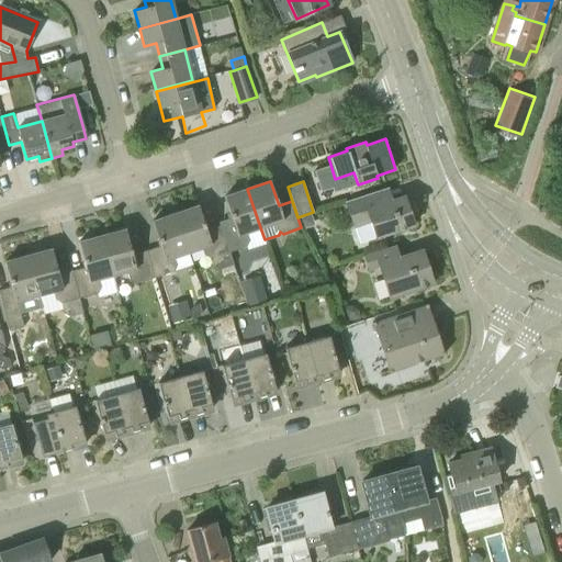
[(391,200),(388,188),(346,202),(353,227),(371,222),(375,237),(414,225),(404,197),(391,200)]
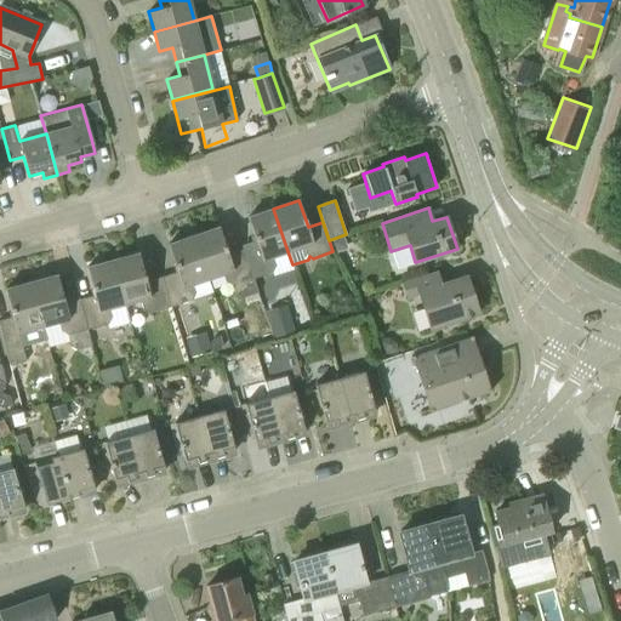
[(254,279),(272,272),(275,266),(273,257),(288,251),(273,209),(248,217),(257,244),(243,249),(254,279)]
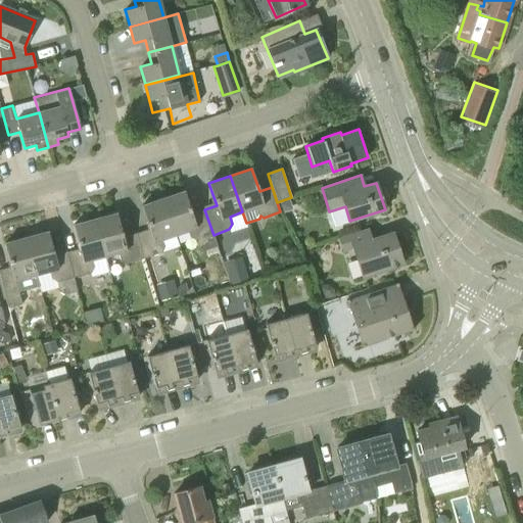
[(192,214),(184,191),(162,198),(176,235),(188,231),(190,238),(196,240),(199,248),(204,249),(217,245),(214,235),(204,209),(192,214)]
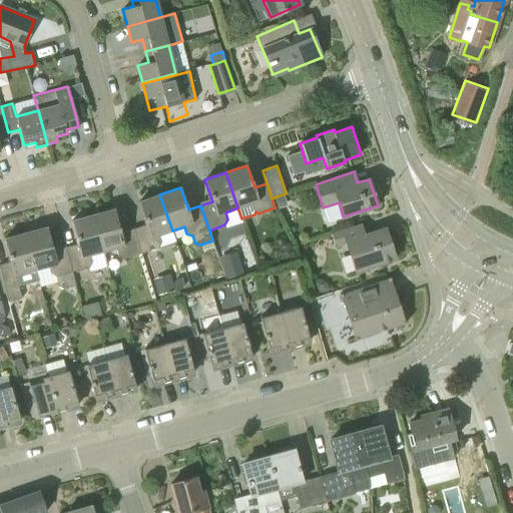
[(141,253),(159,247),(161,241),(159,234),(172,230),(159,194),(138,201),(146,224),(133,228),(141,253)]
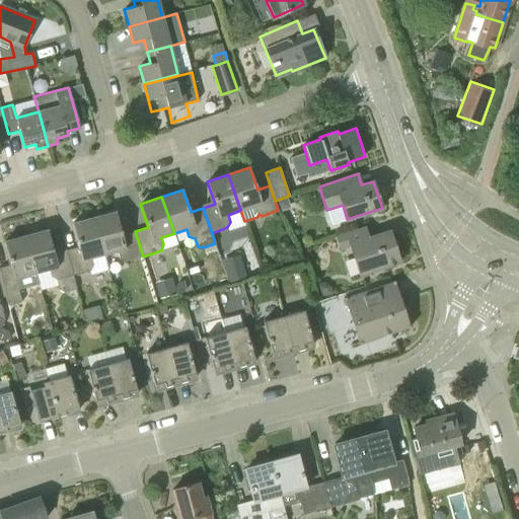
[(122,234),(116,212),(94,217),(104,254),(118,250),(120,257),(125,262),(143,256),(135,231),(122,234)]
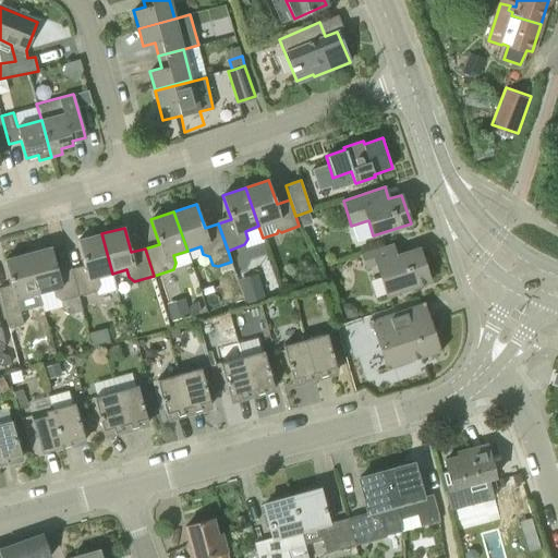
[(79,296),(97,291),(97,294),(116,289),(112,274),(101,233),(77,240),(85,265),(71,268),(79,296)]
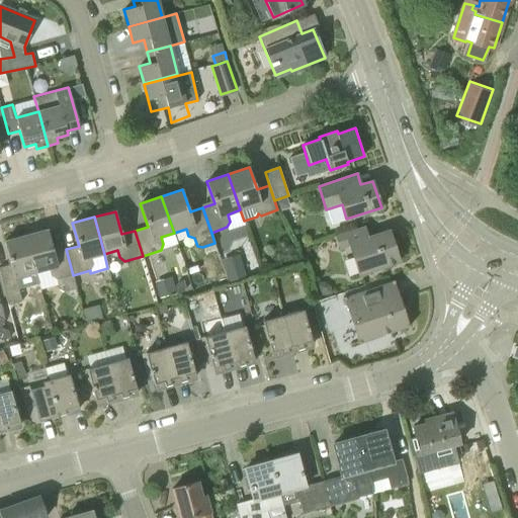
[(368,238),(364,226),(335,236),(339,248),(349,245),(359,274),(399,262),(389,231),(368,238)]
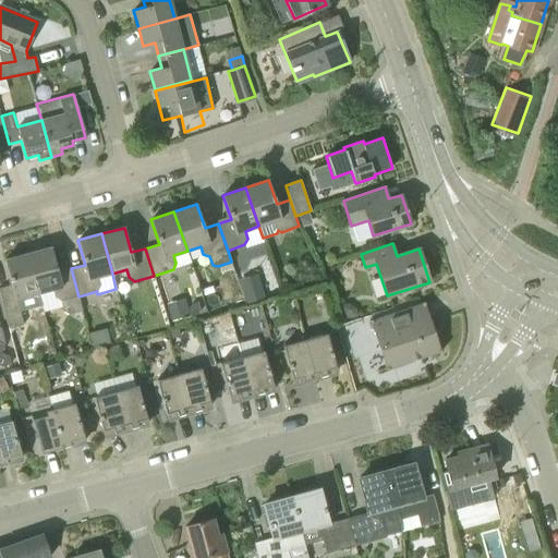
[(58,273),(51,247),(28,254),(39,293),(52,289),(55,298),(61,301),(63,310),(69,313),(82,310),(79,296),(71,268),(58,273)]
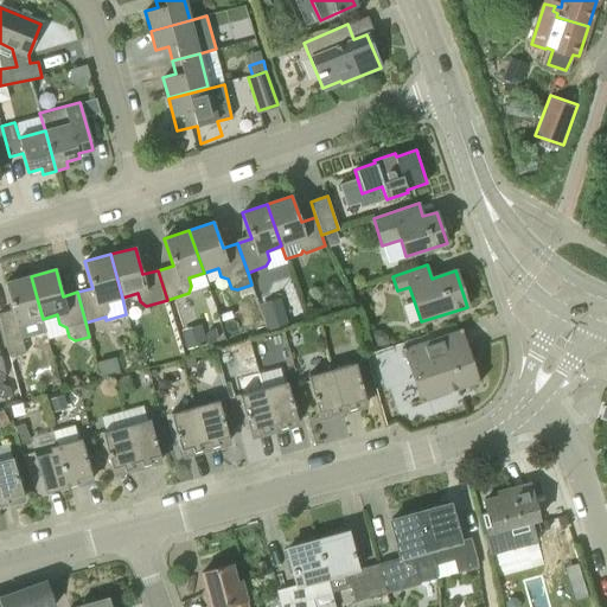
[(0,321),(10,357),(26,352),(21,339),(25,338),(29,332),(27,323),(43,319),(31,276),(5,282),(12,310),(0,313),(0,321)]
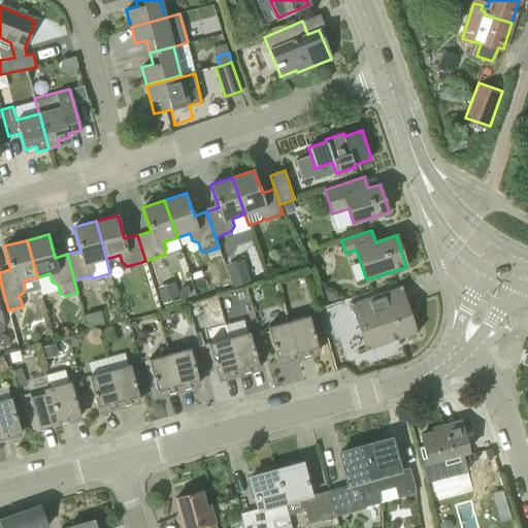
[(241,257),(229,261),(235,279),(249,275),(241,257)]
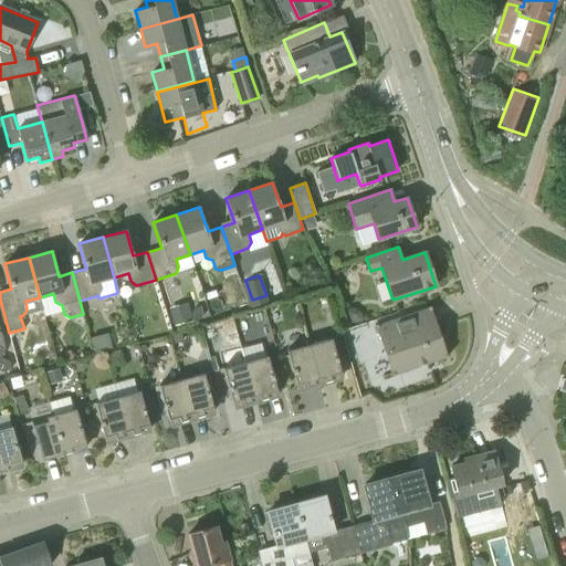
[(391,376),(448,357),(430,306),(375,325),(391,376)]
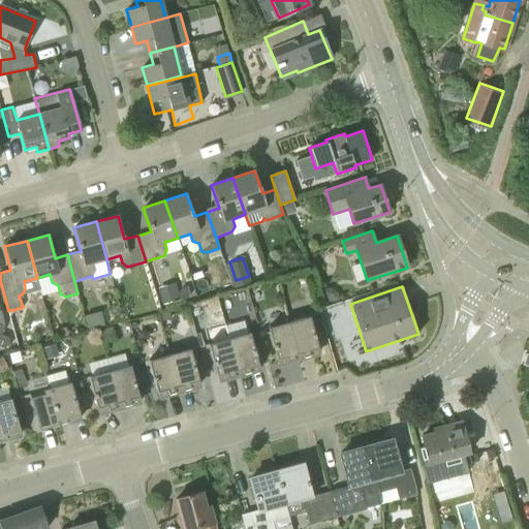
[(299,358),(319,351),(309,316),(288,321),(299,358)]
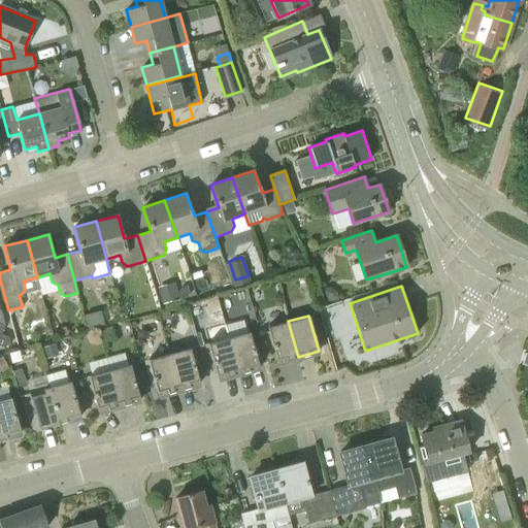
[(277,362),(298,357),(288,321),(267,327),(277,362)]
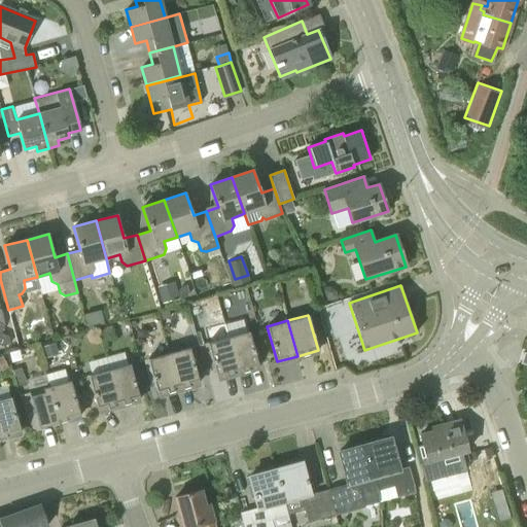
[(6,325),(4,324),(0,322),(0,344),(4,346),(11,344),(10,338),(2,335),(6,325)]
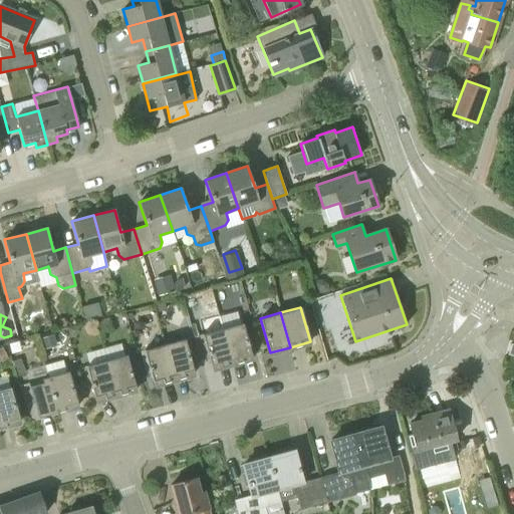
[(55,329),(67,325),(65,317),(53,321),(55,329)]
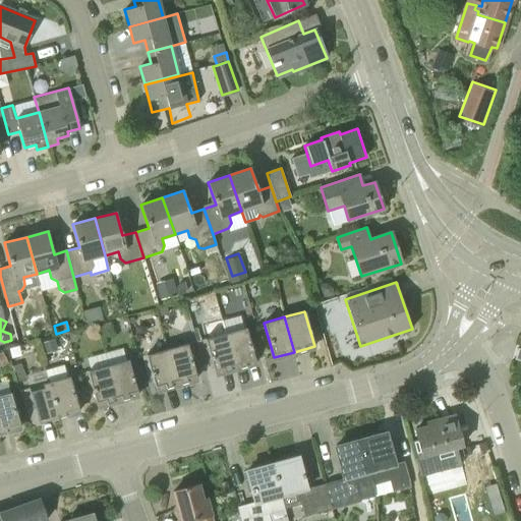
[(235,368),(255,362),(246,328),(225,333),(235,368)]
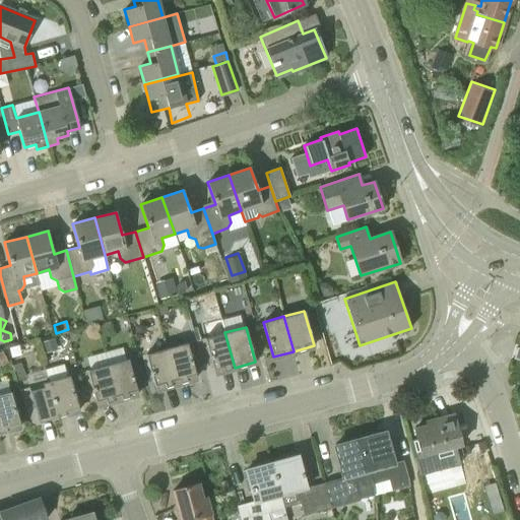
[(214,373),(235,368),(224,332),(204,337),(214,373)]
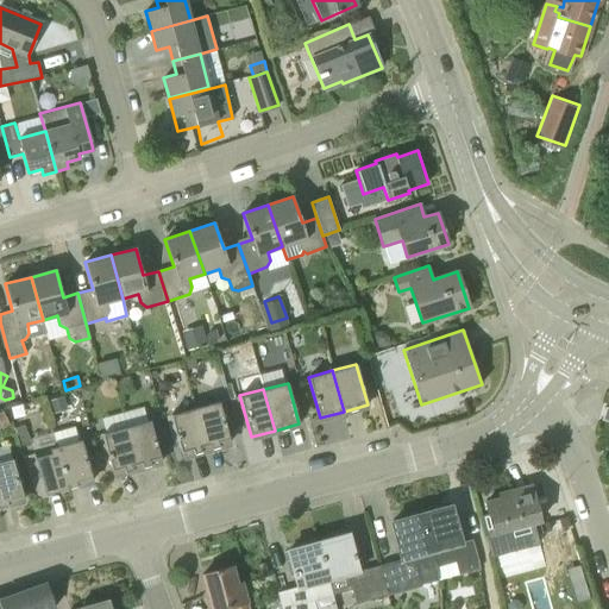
[(52,414),(69,409),(66,396),(49,401),(52,414)]
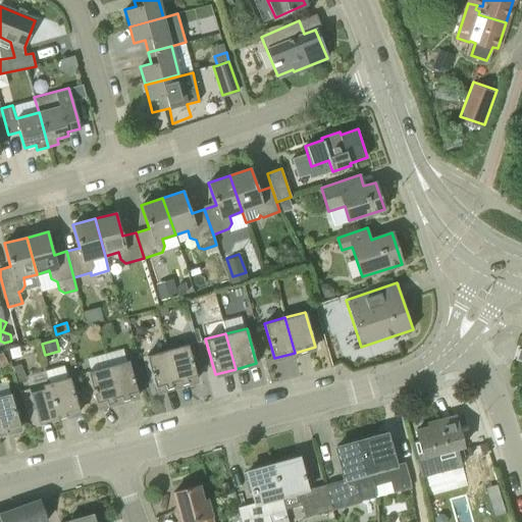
[(176,384),(197,379),(188,344),(166,350),(176,384)]
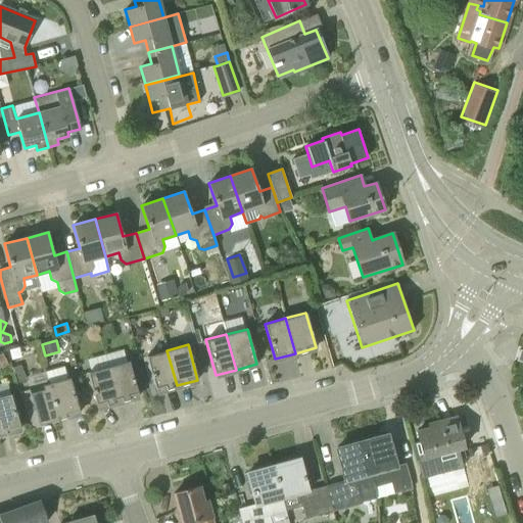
[(156,391),(177,385),(167,350),(146,355),(156,391)]
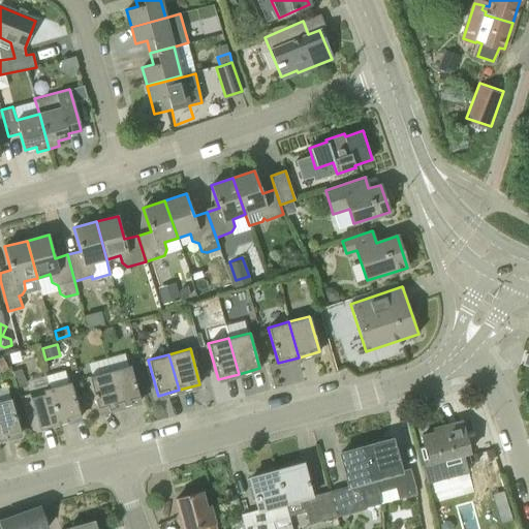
[(0,367),(3,372),(9,368),(3,356),(0,358),(0,367)]
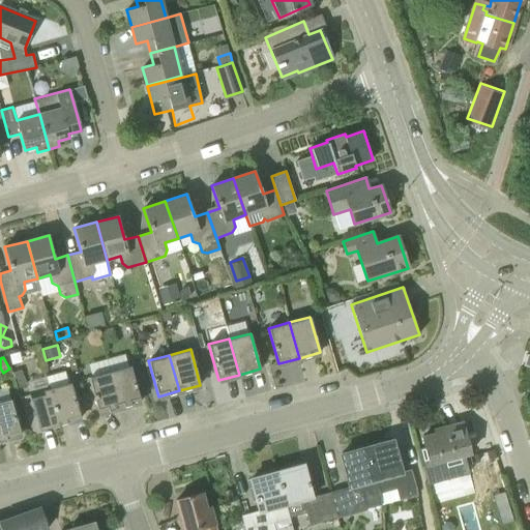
[(119,408),(140,402),(130,365),(109,372),(119,408)]
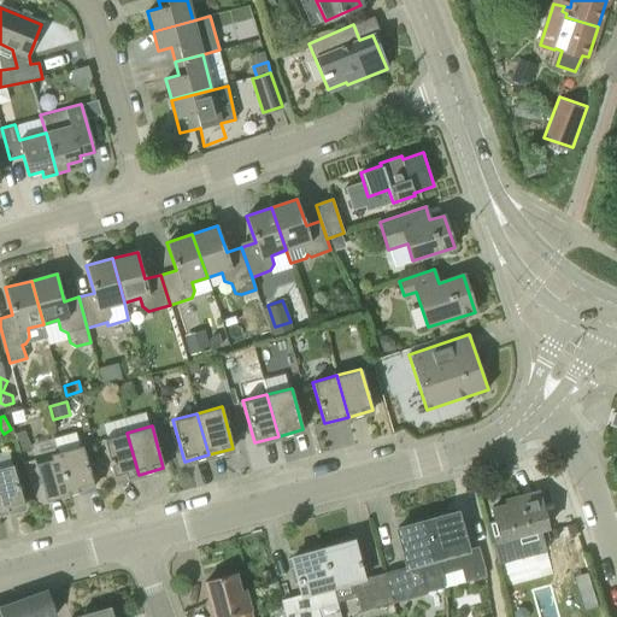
[(115,481),(139,475),(127,433),(104,439),(115,481)]
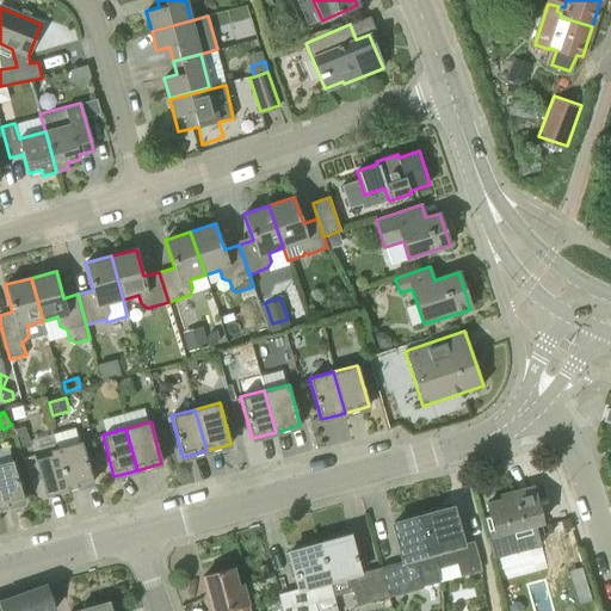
[(69,489),(93,482),(81,442),(57,448),(69,489)]
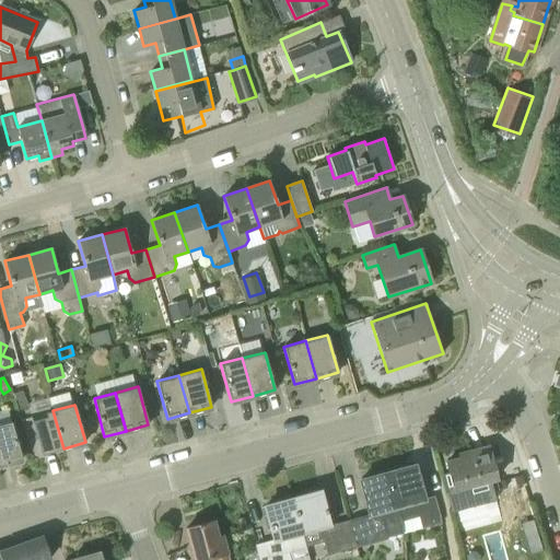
[(42,454),(63,448),(53,410),(31,416),(42,454)]
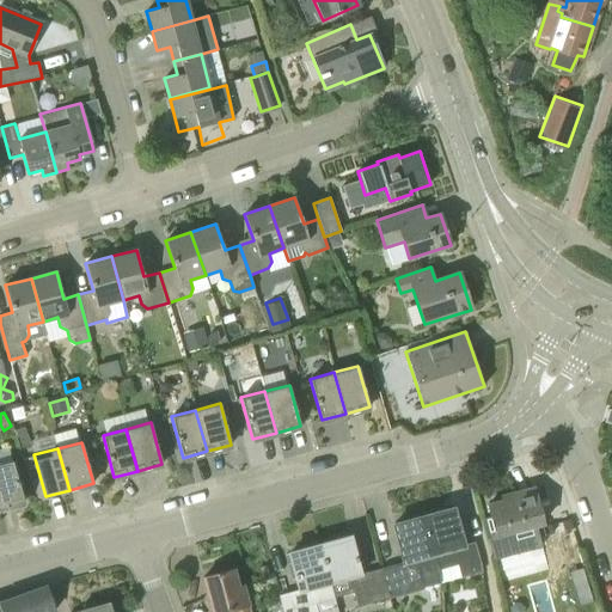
[(0,508),(24,502),(12,460),(0,464),(0,508)]
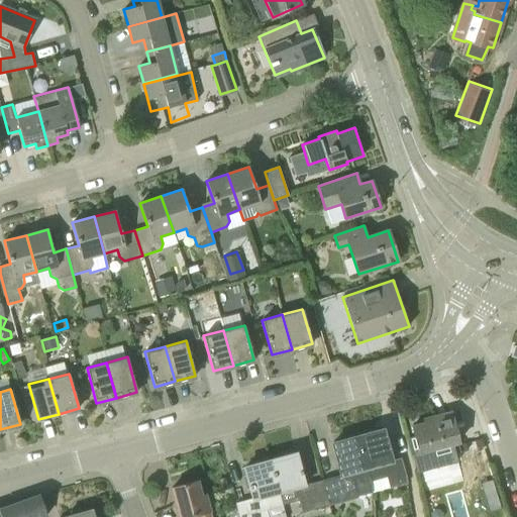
[(419,452),(457,442),(449,412),(447,412),(448,417),(413,426),(419,452)]
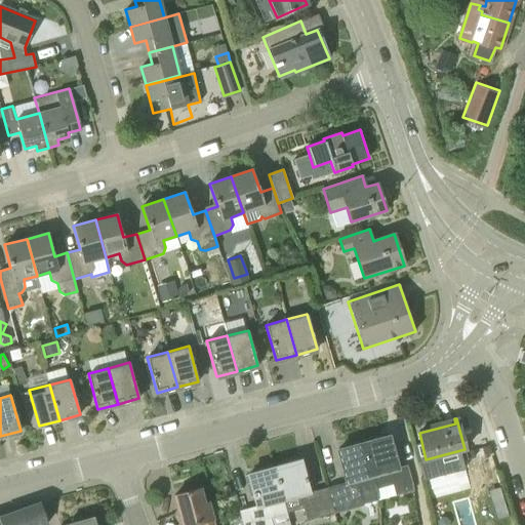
[(398,468),(389,437),(361,444),(372,487),(373,501),(377,499),(377,491),(376,488),(392,484),(396,495),(413,491),(412,483),(407,465),(398,468)]
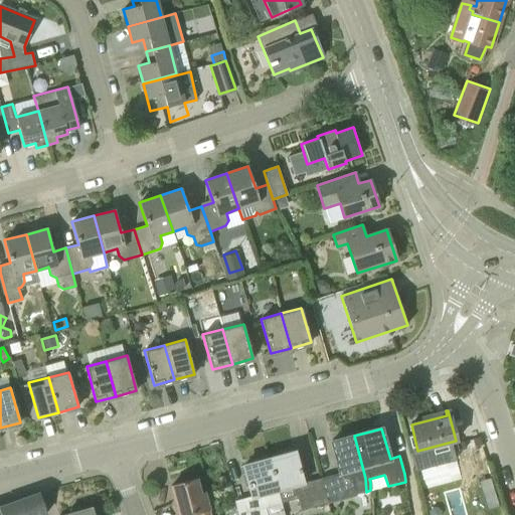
[(327,503),(366,492),(365,478),(354,436),(331,442),(339,473),(319,478),(326,503),(327,503)]
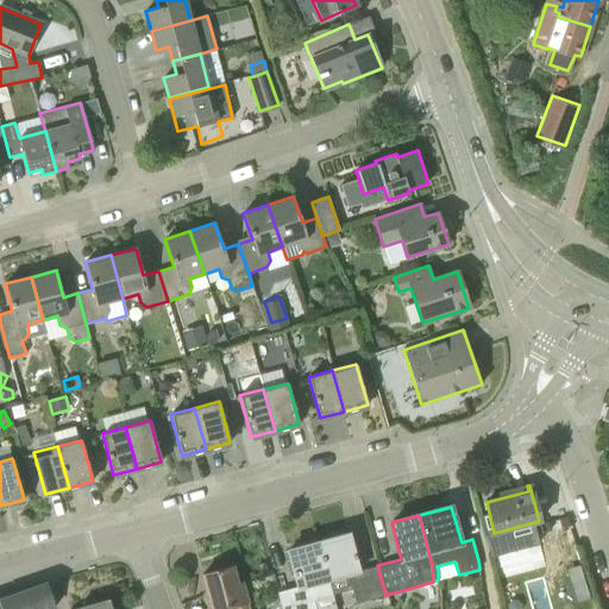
[(358,570),(349,535),(316,544),(330,595),(351,589),(356,603),(377,598),(377,596),(385,595),(377,565),(358,570)]
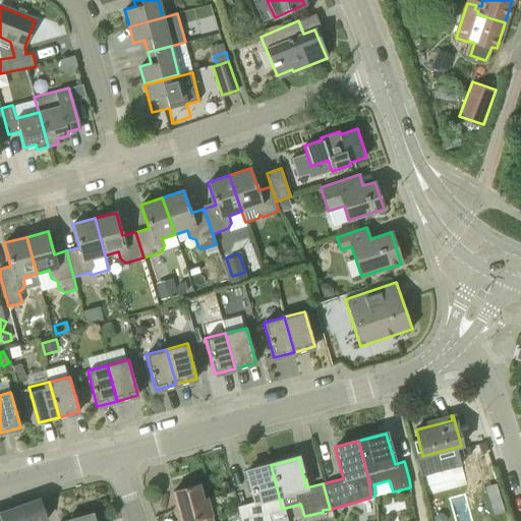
[(284,520),(282,509),(271,465),(246,471),(254,502),(237,507),(240,520),(284,520)]
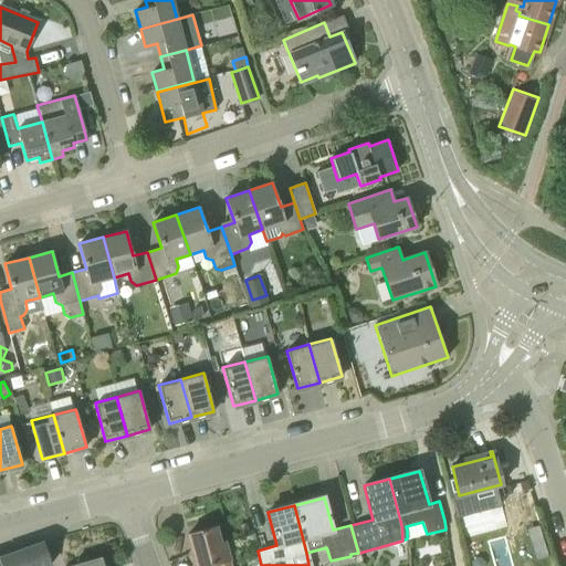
[(219,542),(215,526),(188,534),(197,565),(231,565),(230,561),(226,540),(219,542)]
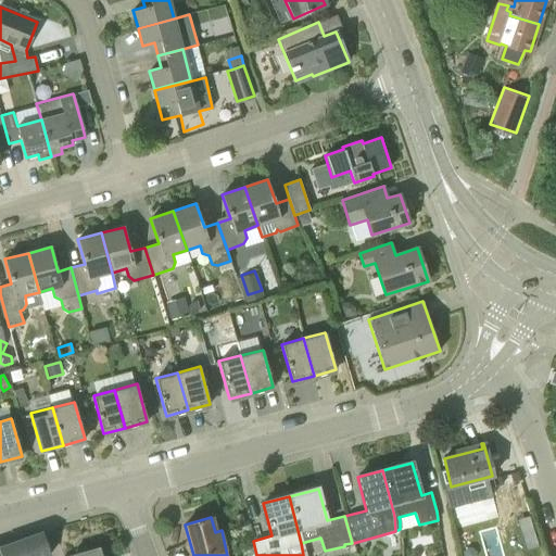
[(0,552),(1,555),(51,555),(43,533),(0,547),(0,552)]
